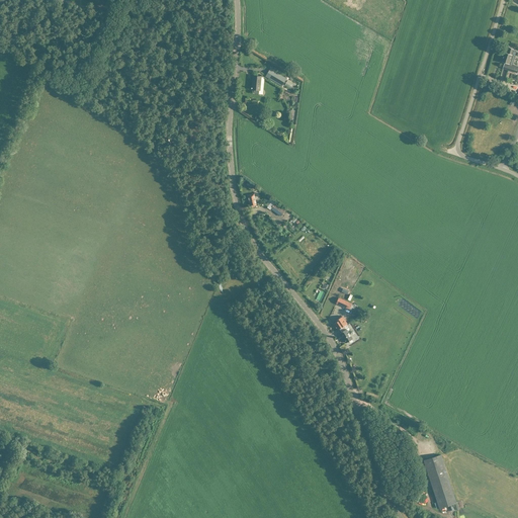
[(503,69),(516,73),(517,73),(517,72),(517,66),(513,65),(517,51),(514,50),(510,48),(508,54),(505,53),(502,62),(505,63),(505,64),(503,69)]
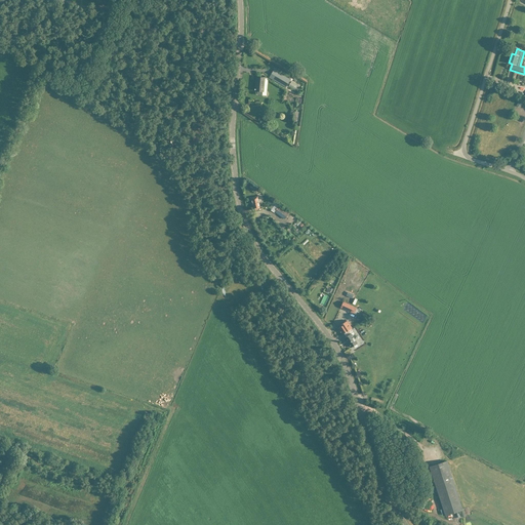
[(290,80),(277,72),(274,70),(270,78),(286,87),(290,80)]
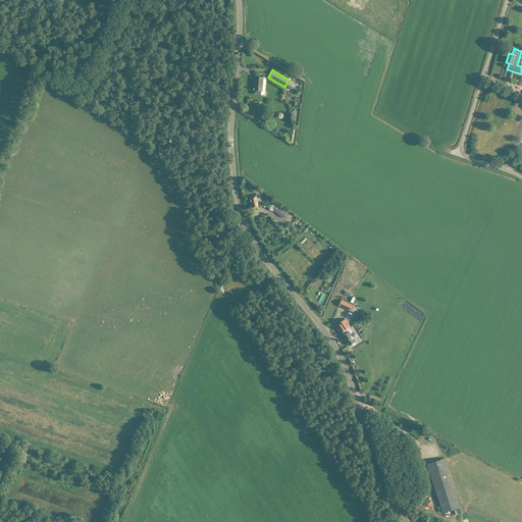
[(261,91),(262,91),(263,77),(255,76),(254,89),(253,89),(253,90),(254,90),(254,91),(256,91),(255,94),(261,95),(261,91)]
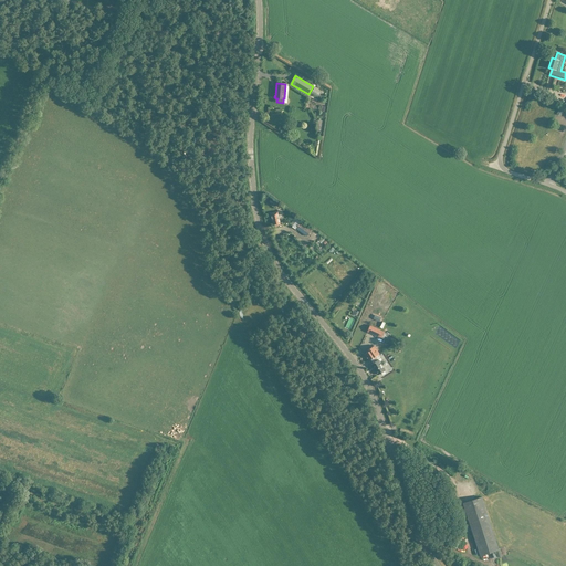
[(273,224),(274,224),(275,228),(283,226),(282,222),(280,223),(278,212),(271,213),(273,224)]
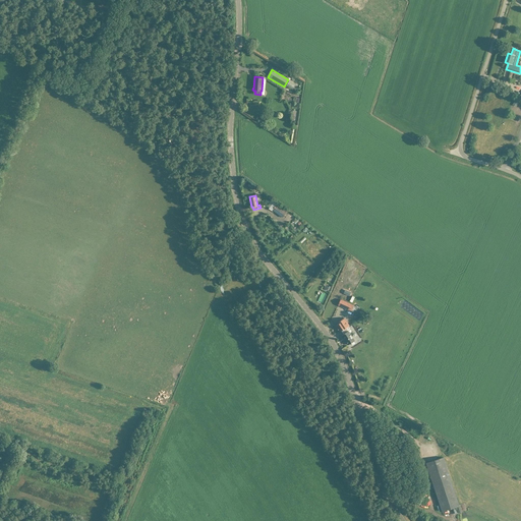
[(272,199),(268,207),(270,208),(269,209),(272,211),(272,210),(276,205),(277,203),(275,201),(274,201),(272,199)]
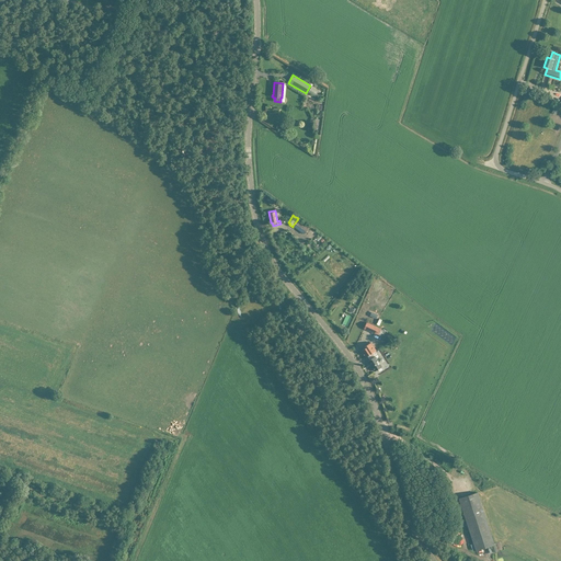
[(297,220),(293,226),(305,235),(309,229),(297,220)]
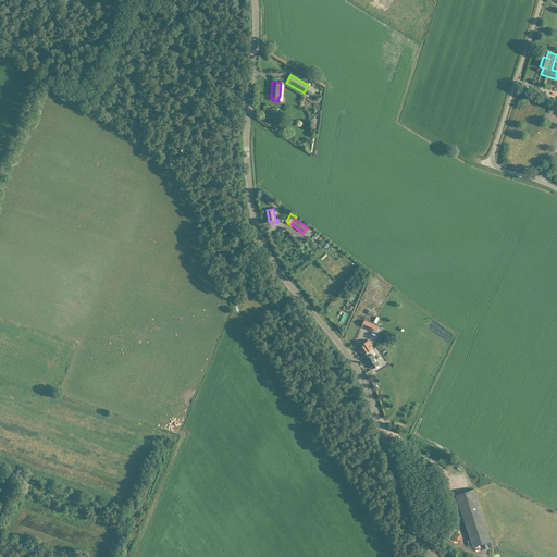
[(364,320),(361,326),(373,332),(380,335),(383,329),(376,325),(364,320)]
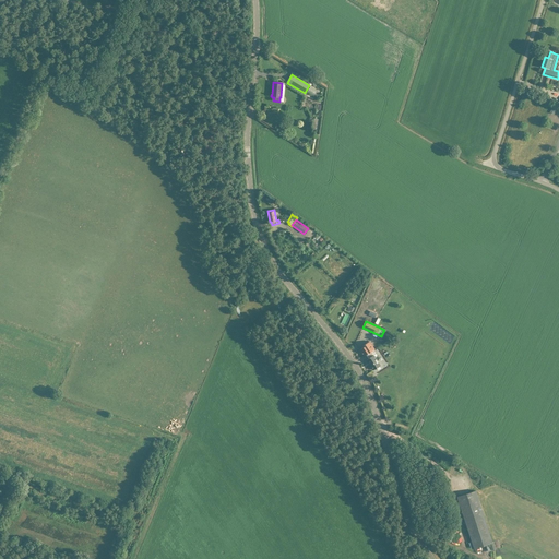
[(365,357),(366,356),(371,352),(375,349),(369,342),(363,346),(364,347),(360,349),(365,357)]
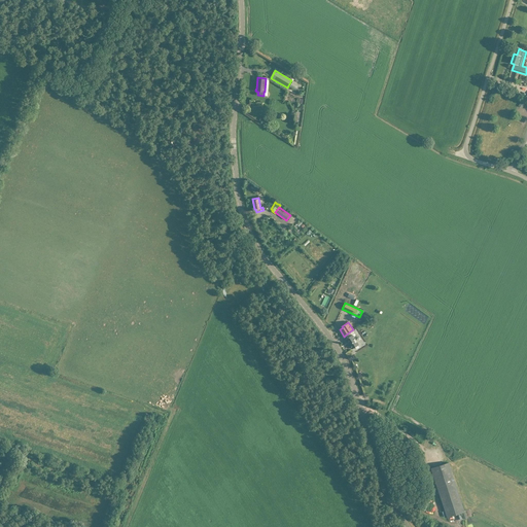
[(350,331),(345,336),(347,338),(346,339),(352,349),(355,347),(356,349),(357,349),(359,347),(359,346),(358,345),(354,337),(356,336),(353,329),(350,331)]
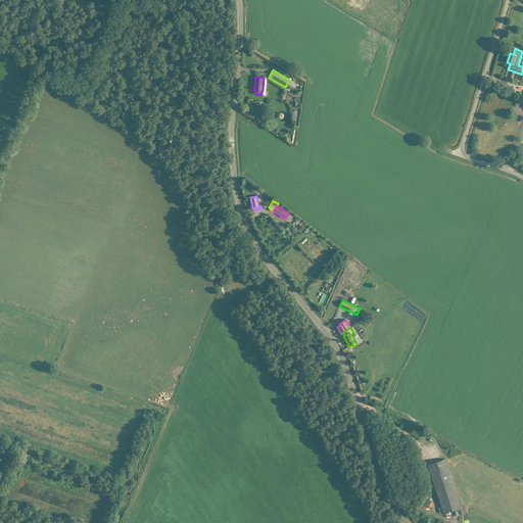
[(462,507),(445,459),(428,465),(443,513),(462,507)]
